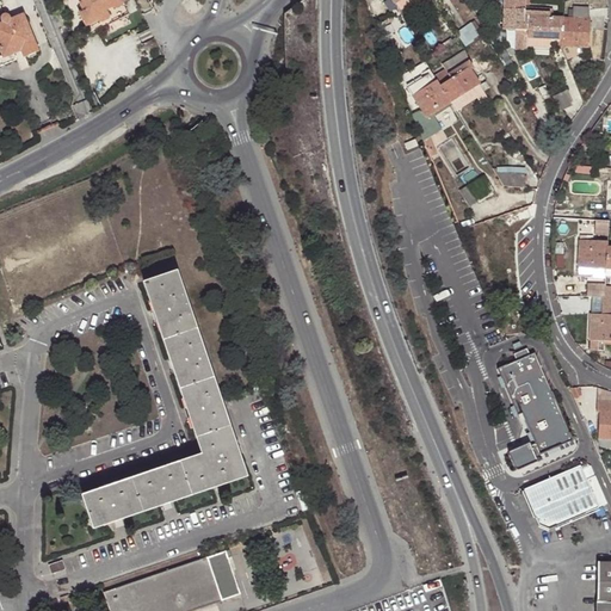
[(80,0),(81,2),(79,4),(82,13),(80,14),(85,26),(96,22),(103,23),(106,20),(106,17),(105,11),(111,7),(116,10),(121,6),(123,4),(121,0),(80,0)]
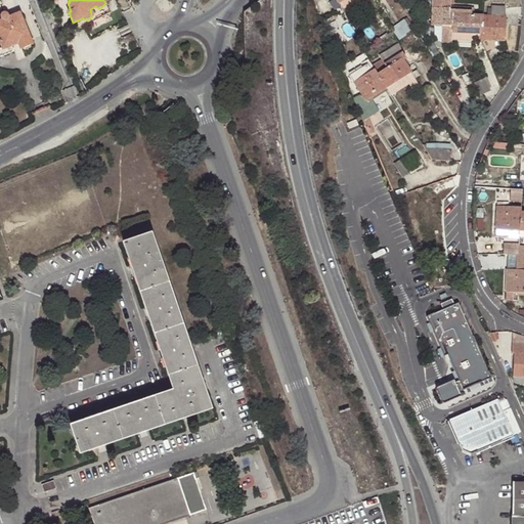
[(344,0),(340,3),(345,11),(363,0),(344,0)]
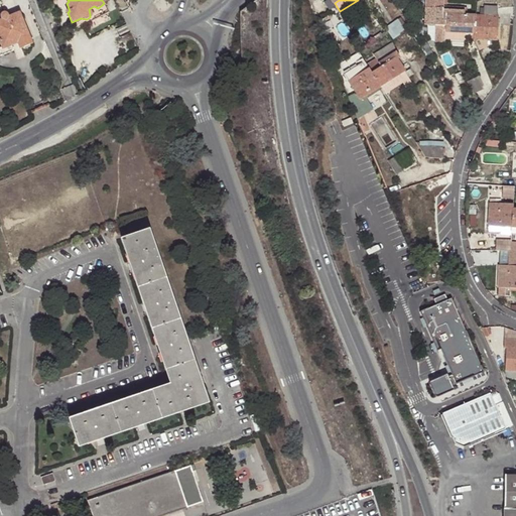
[(430,0),(429,22),(442,22),(443,9),(443,6),(443,0),(430,0)]
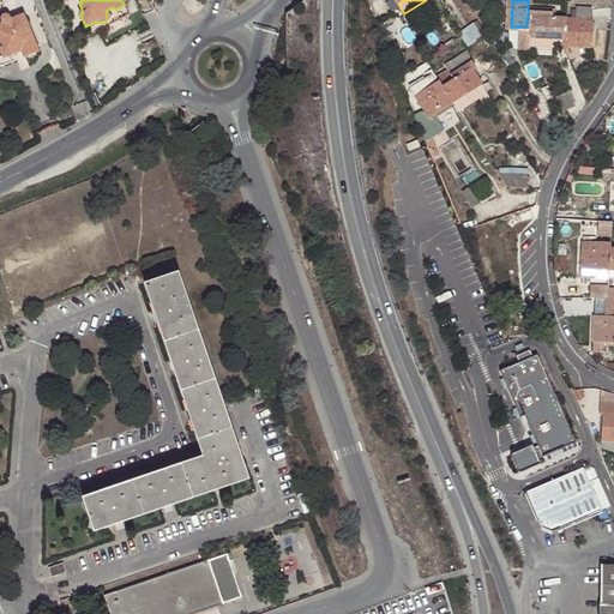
[(576,19),(591,19),(593,7),(576,6),(576,19)]
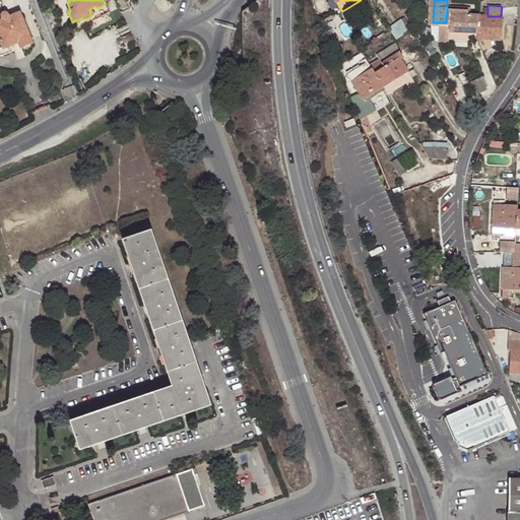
[(451,6),(447,6),(447,9),(450,10),(450,14),(467,15),(468,7),(451,6)]
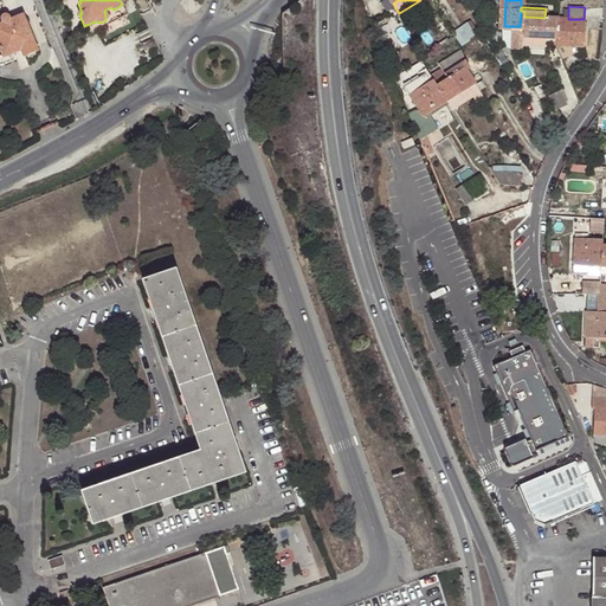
[(523,26),(523,38),(524,38),(556,40),(558,18),(548,18),(545,18),(524,17),(524,12),(521,11),(520,26),(523,26)]
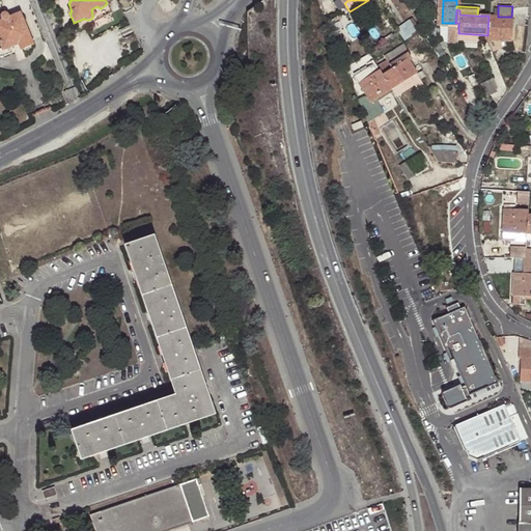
[(21,50),(33,44),(22,17),(14,19),(12,15),(9,16),(8,14),(6,12),(5,12),(3,14),(1,15),(0,16),(0,19),(0,20),(0,19),(0,45),(2,50),(2,51),(19,44),(21,50)]
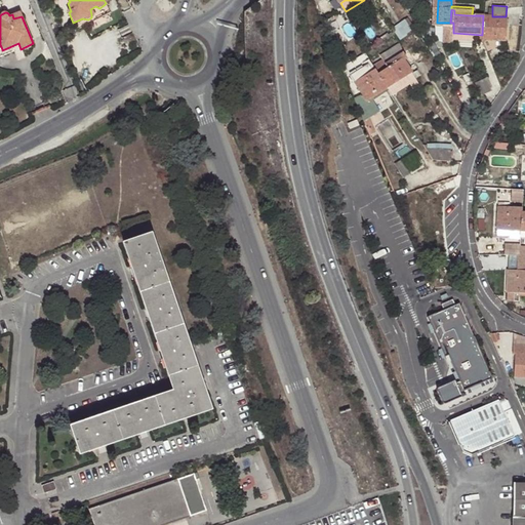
[(492,16),(483,15),(482,35),(482,40),(507,42),(508,17),(506,16),(492,16)]
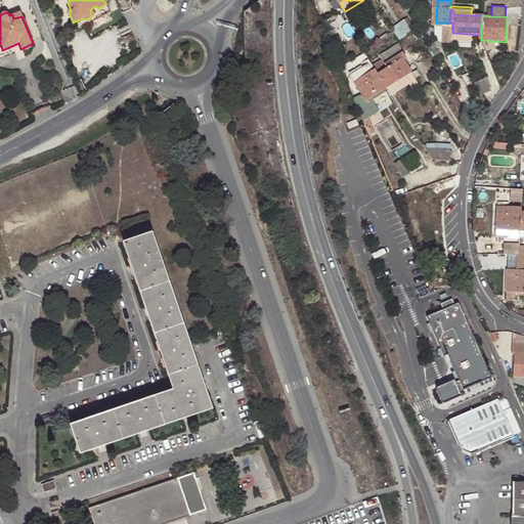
[(391,29),(399,40),(411,32),(403,19),(391,29)]
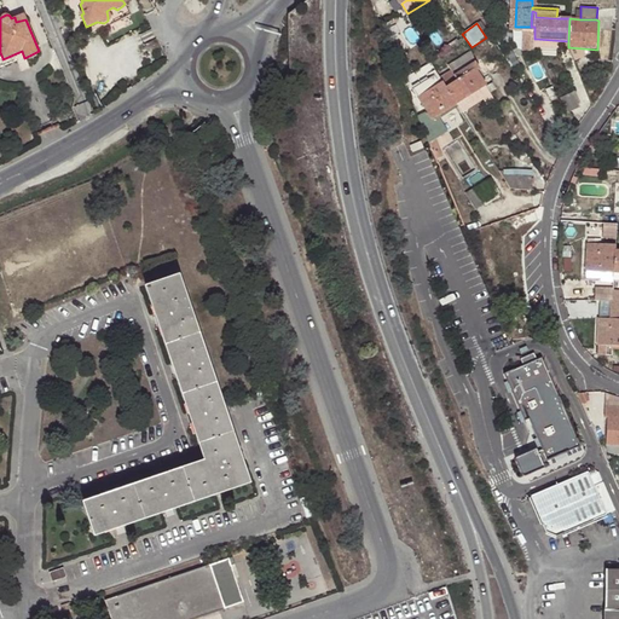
[(557,48),(557,40),(536,39),(536,48),(557,48)]
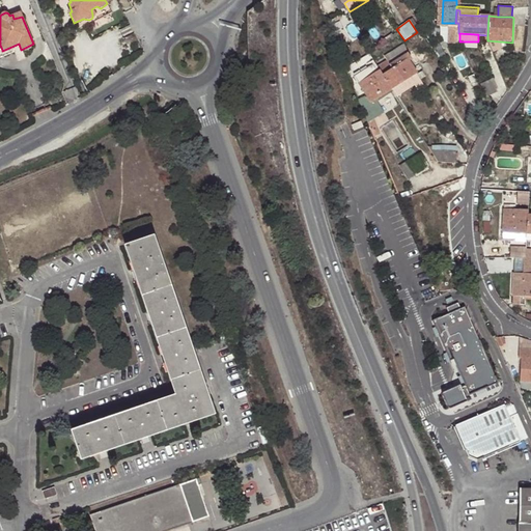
[(0,57),(21,50),(19,44),(2,51),(2,50),(0,50),(0,57)]
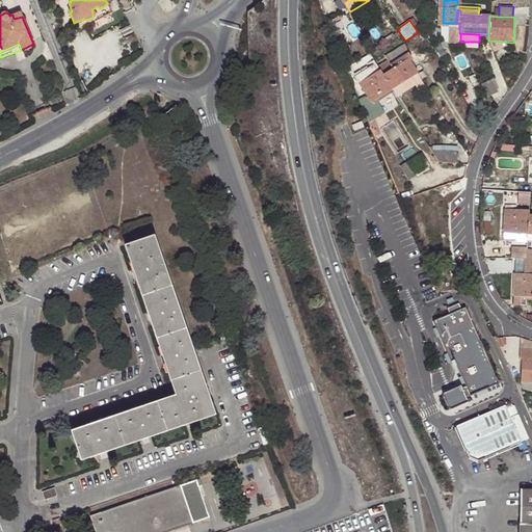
[(390,64),(407,53),(405,46),(386,56),(388,60),(378,67),(380,70),(383,75),(392,69),(390,64)]
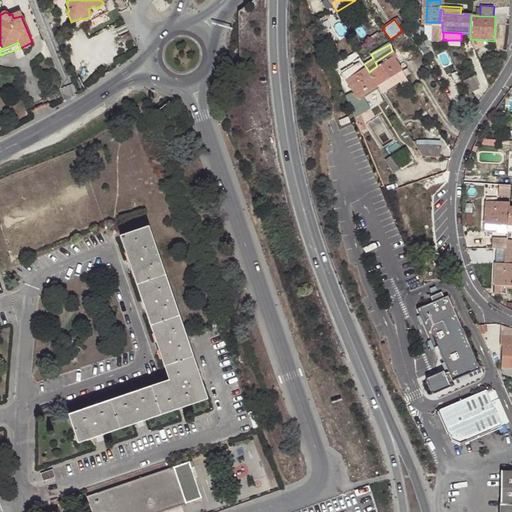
[(395,55),(400,62),(410,57),(402,45),(392,51),(395,55)]
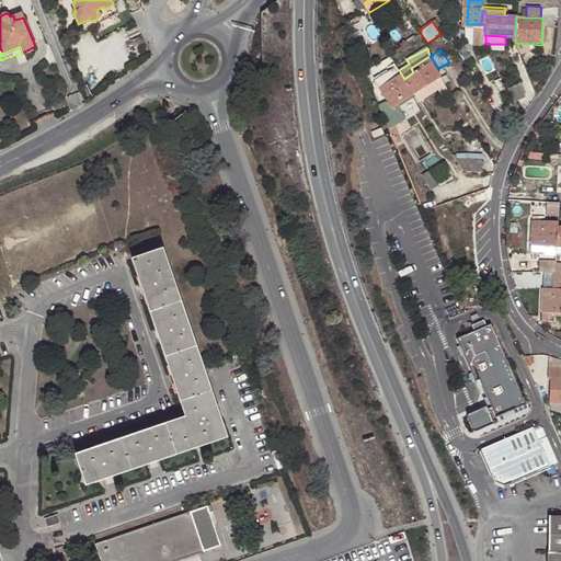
[(436,72),(439,70),(438,68),(433,60),(430,56),(411,68),(413,72),(441,79),(436,72)]
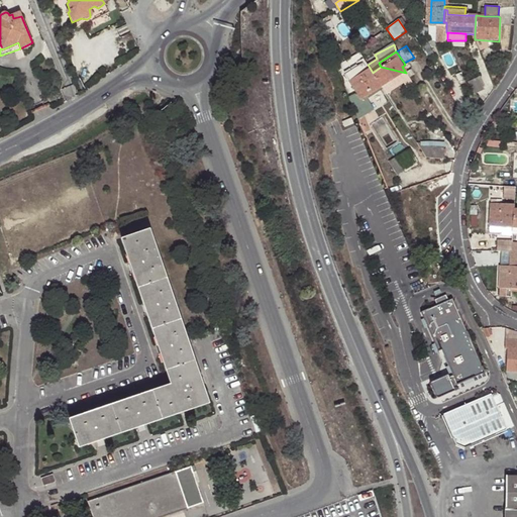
[(352,69),(357,76),(367,70),(363,63),(352,69)]
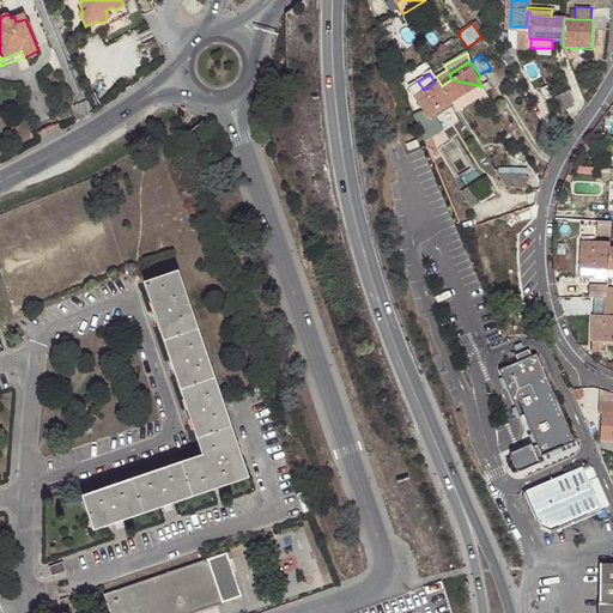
[(481,86),(451,79),(442,86),(453,104),(481,86)]
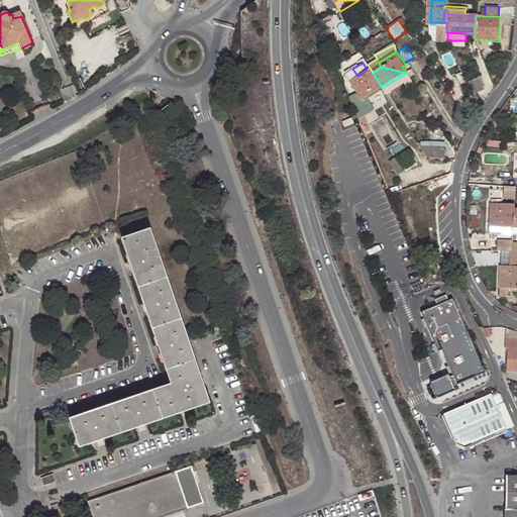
[(382,88),(373,73),(370,68),(367,70),(357,76),(348,81),(356,93),(360,101),(366,97),(382,88)]
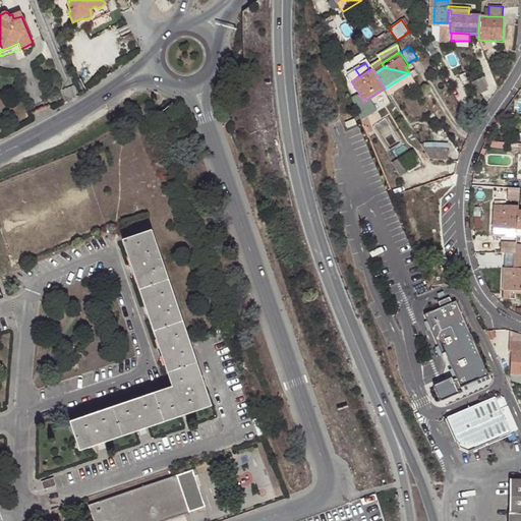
[(481,78),(472,82),(478,96),(486,91),(481,78)]
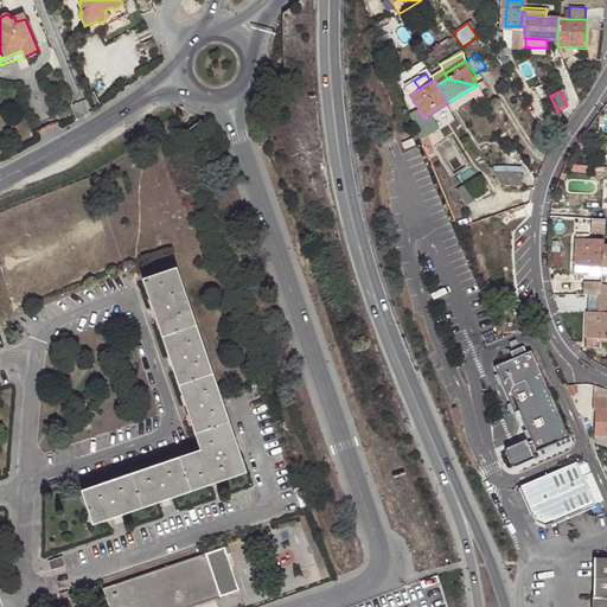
[(422,144),(427,157),(435,154),(427,136),(439,129),(429,114),(423,119),(419,109),(409,114),(422,144)]
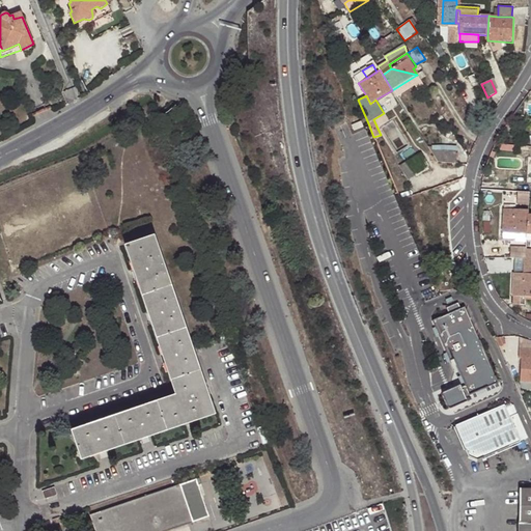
[(438,162),(455,164),(456,151),(443,151),(443,147),(427,146),(438,162)]
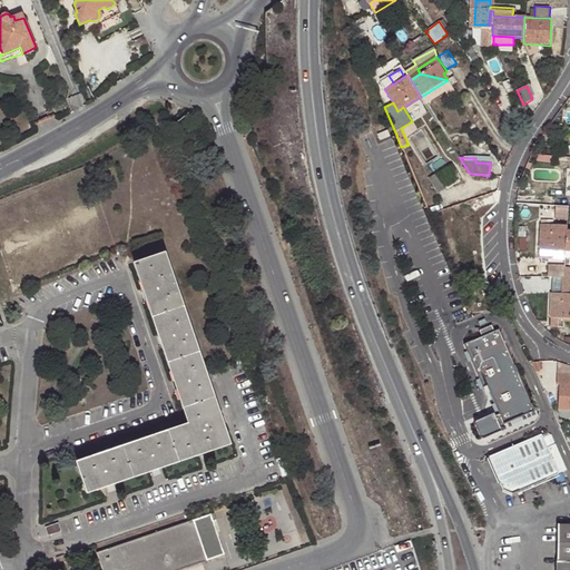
[(452,165),(436,174),(444,188),(461,178),(452,165)]
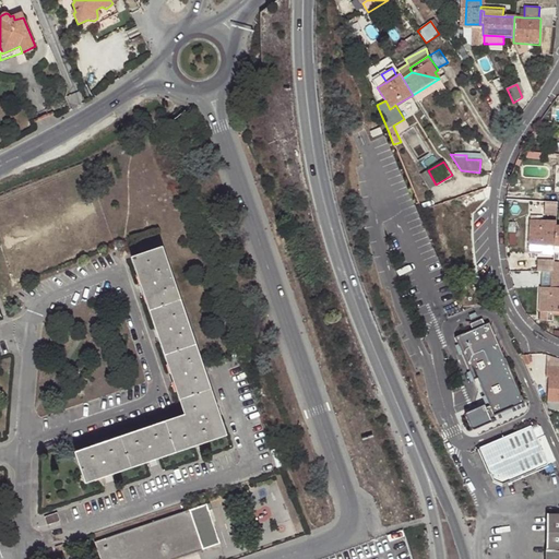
[(436,185),(428,170),(420,175),(429,189),(436,185)]
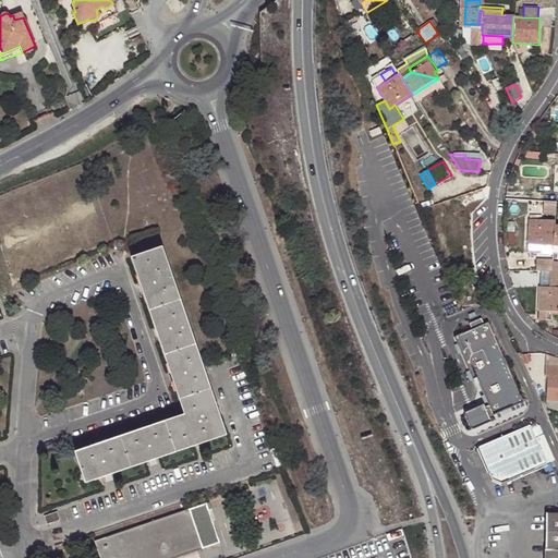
[(552,245),(555,227),(555,221),(529,219),(528,244),(552,245)]
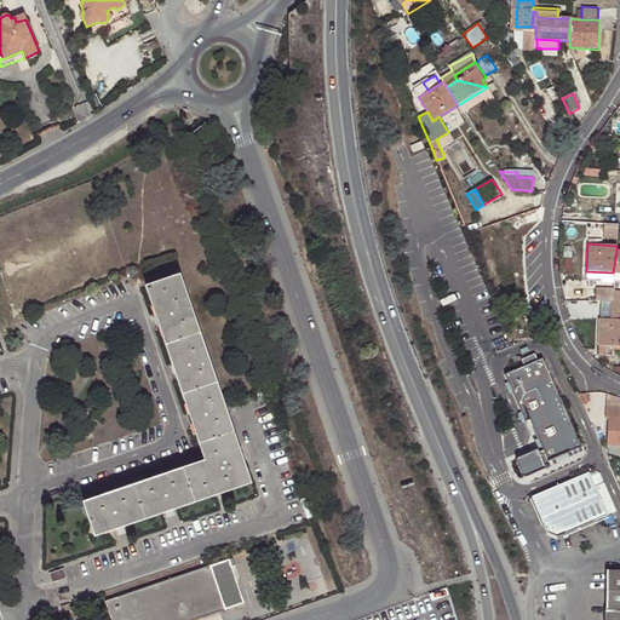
[(586,280),(612,281),(613,273),(586,271),(586,280)]
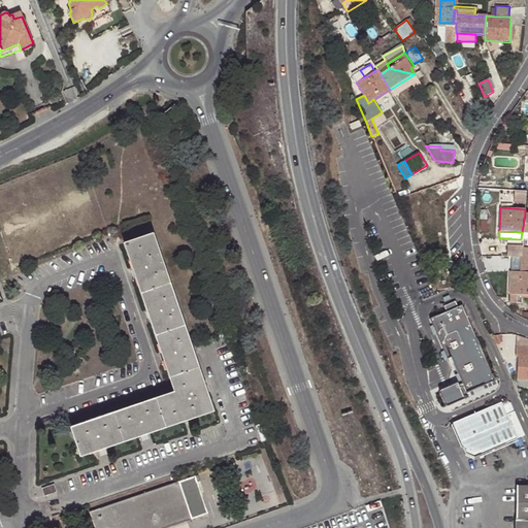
[(153,235),(125,245),(134,272),(142,296),(170,288),(153,235)]
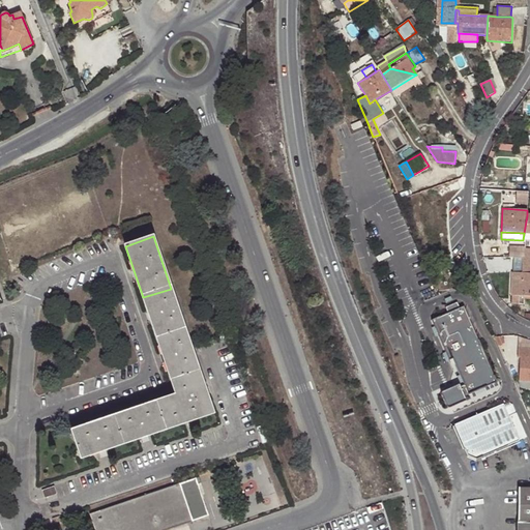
[(509,248),(508,257),(522,258),(523,248),(509,248)]
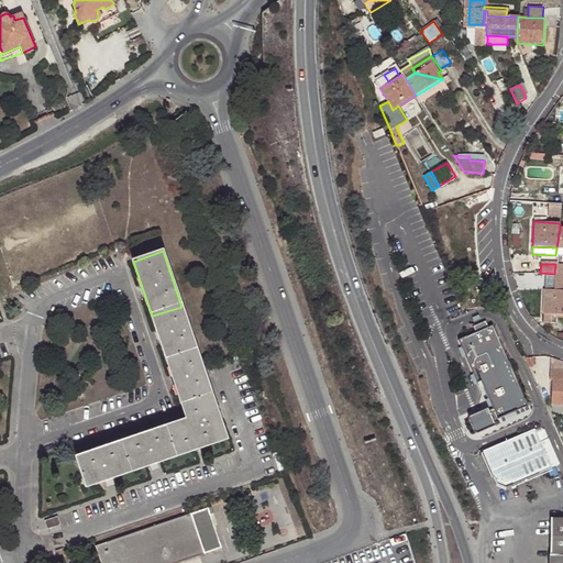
[(562,274),(554,274),(553,284),(562,284),(562,274)]
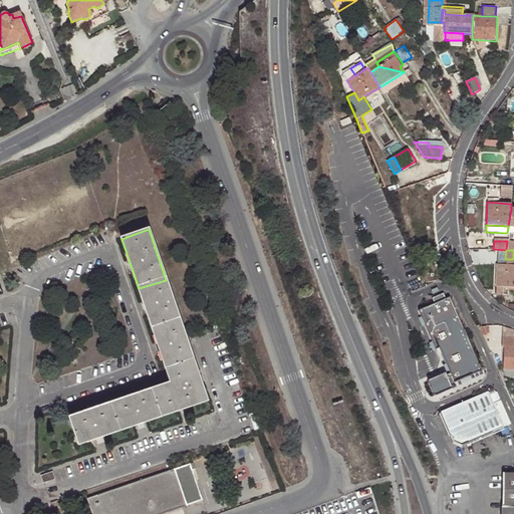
[(513,287),(513,265),(496,264),(495,286),(513,287)]
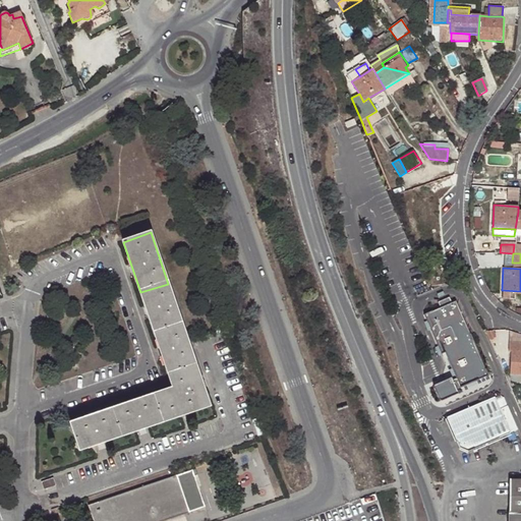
[(168,284),(140,292),(148,315),(155,336),(182,326),(168,284)]
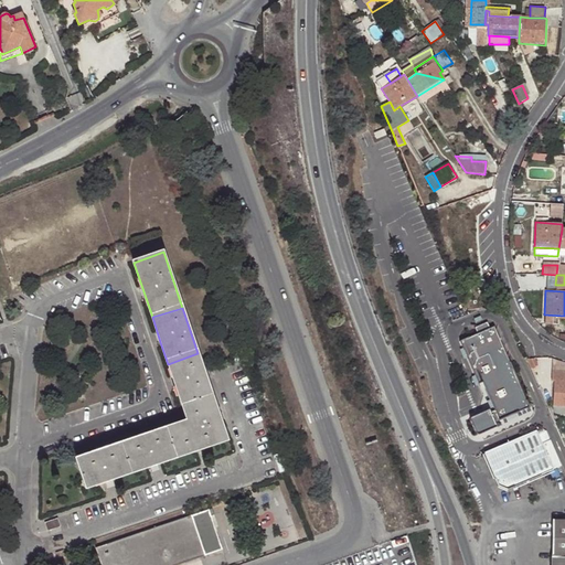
[(490,409),(470,418),(478,436),(498,428),(496,423),(530,407),(494,326),(490,328),(488,322),(473,328),(477,334),(460,342),(479,384),(483,382),(497,411),(491,413),(490,409)]
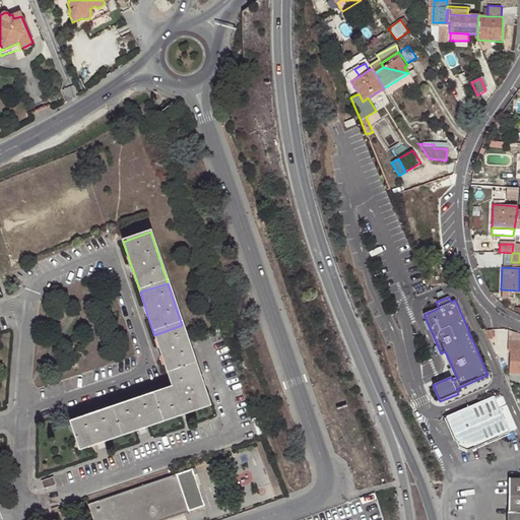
[(196,368),(182,325),(154,335),(161,356),(169,377),(196,368)]
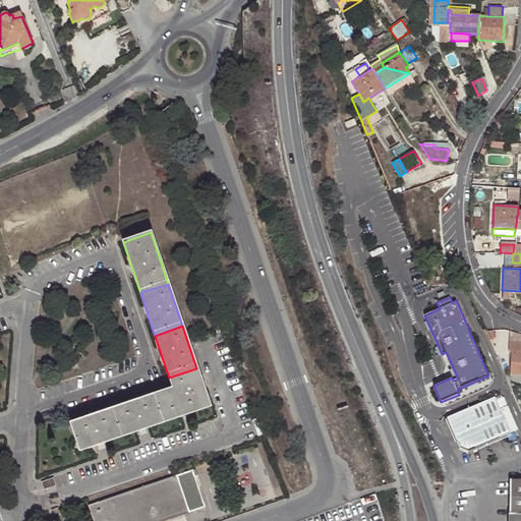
[(493,330),(486,331),(485,331),(486,334),(488,340),(496,337),(493,330)]
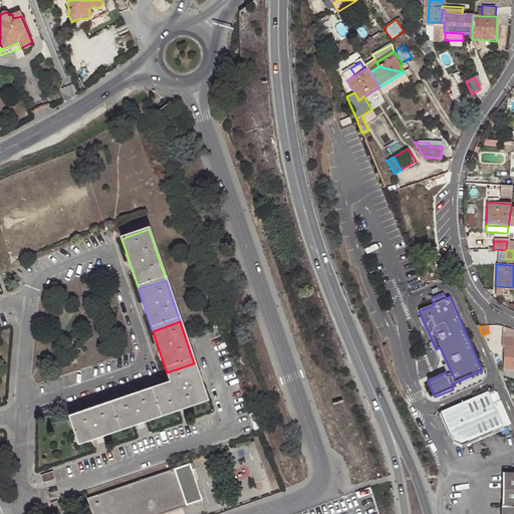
[(513,338),(502,338),(501,346),(504,347),(502,369),(513,369),(513,338)]
